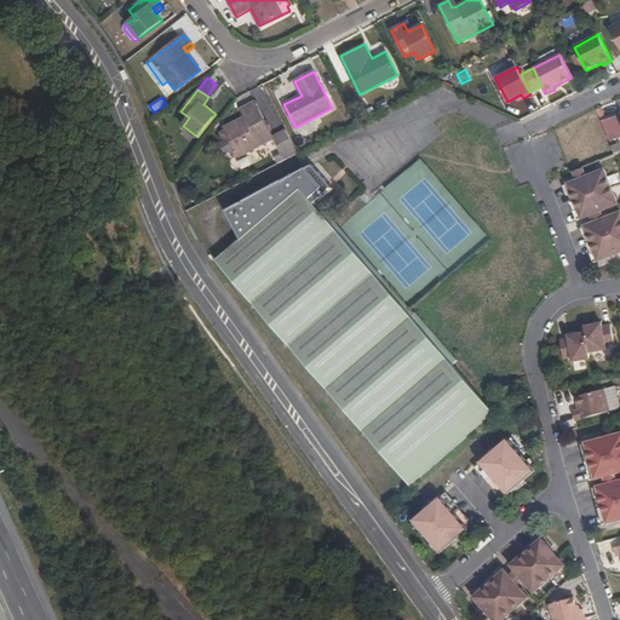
[(214,102),(208,97),(204,104),(208,108),(214,102)]
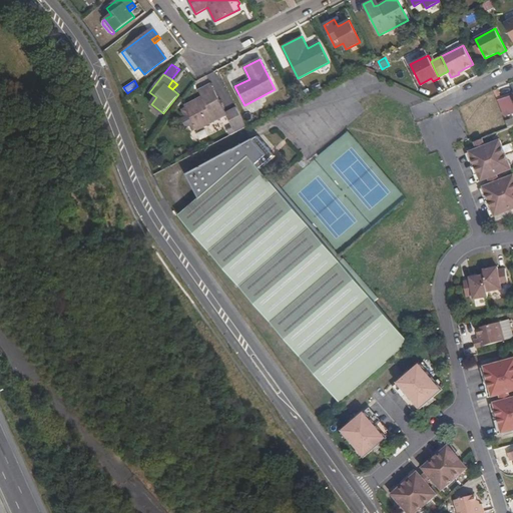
[(206,95),(203,96),(185,106),(197,130),(226,114),(225,112),(210,84),(203,88),(206,95)]
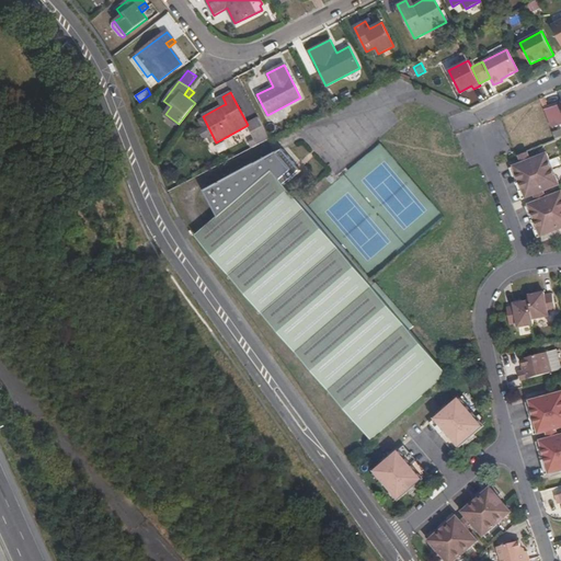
[(560,124),(560,110),(559,104),(544,109),(551,127),(560,124)]
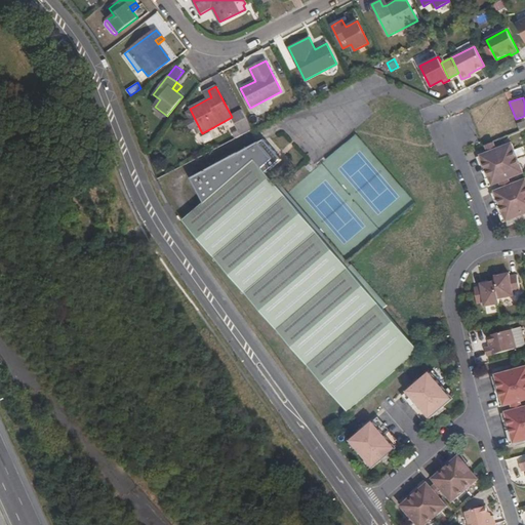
[(242,109),(231,115),(232,117),(241,135),(252,129),(242,109)]
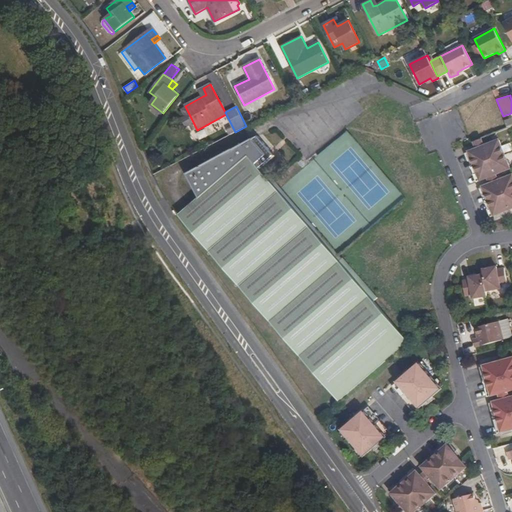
[(186,174),(199,197),(248,155),(255,164),(265,155),(251,139),(186,174)]
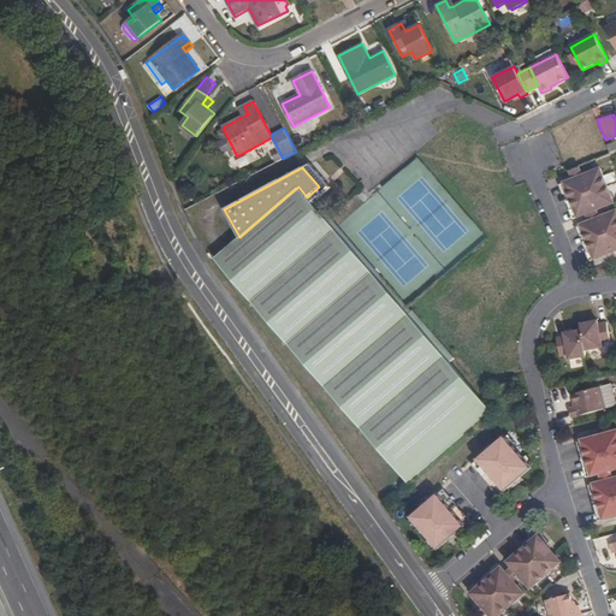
[(564,183),(578,217),(614,202),(600,169),(564,183)]
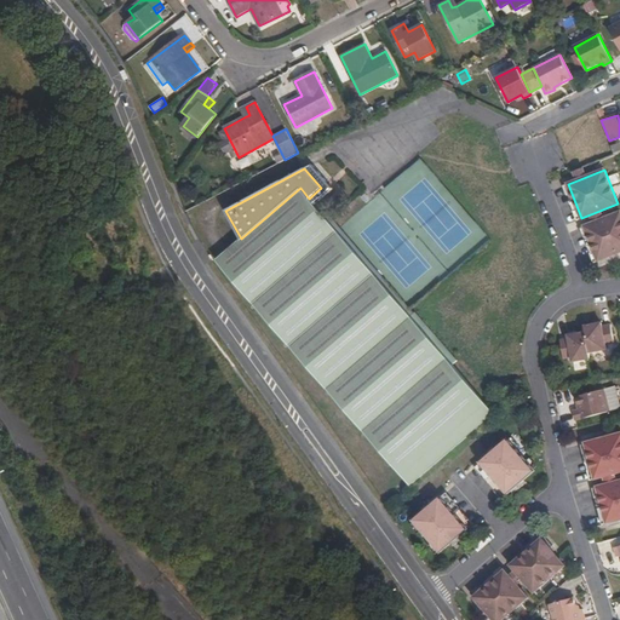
[(619,211),(585,227),(598,260),(619,252),(619,211)]
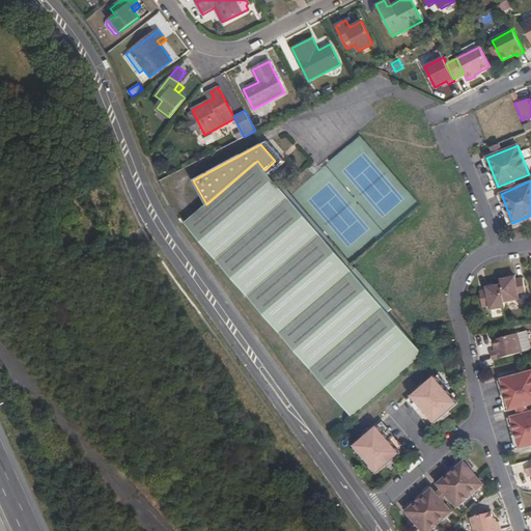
[(515,275),(500,278),(501,284),(504,302),(520,299),(519,296),(516,278),(515,275)]
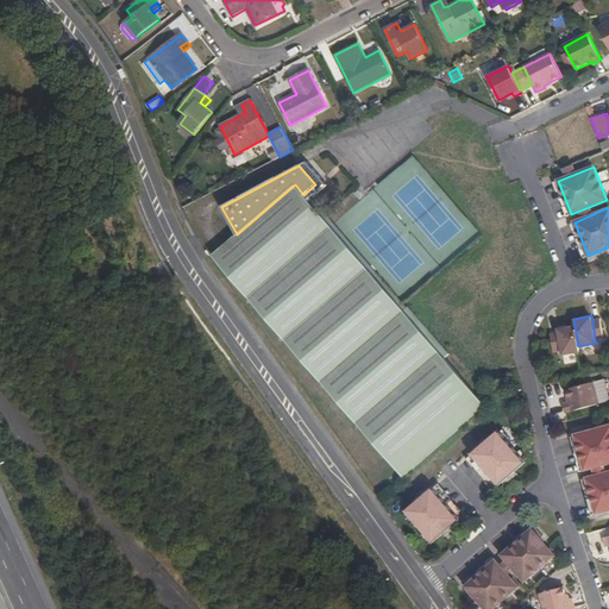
[(595,339),(602,338),(598,318),(592,319),(595,339)]
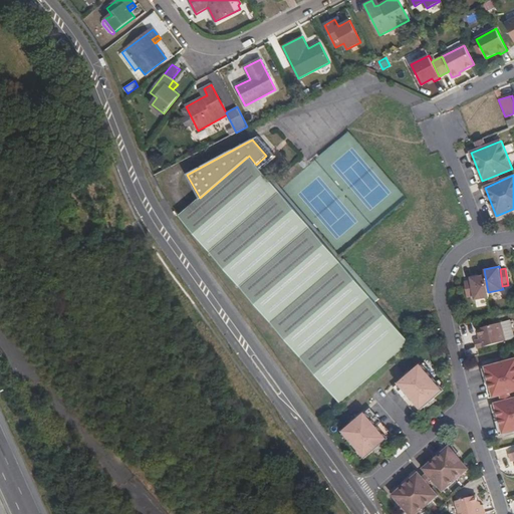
[(474,301),(489,298),(488,292),(485,275),(470,278),(470,281),(473,298),(474,301)]
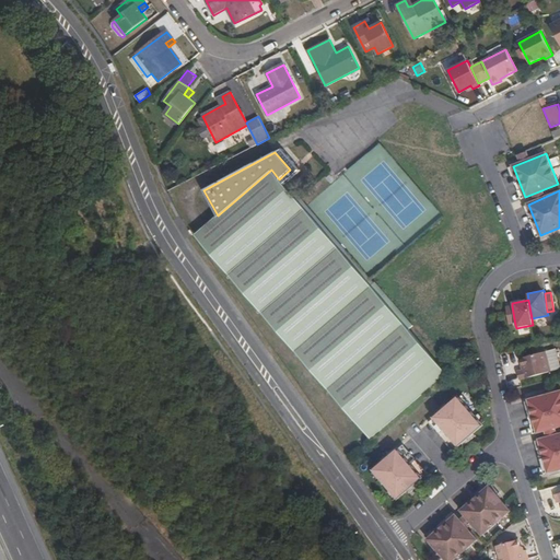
[(510,326),(515,325),(512,306),(506,307),(510,326)]
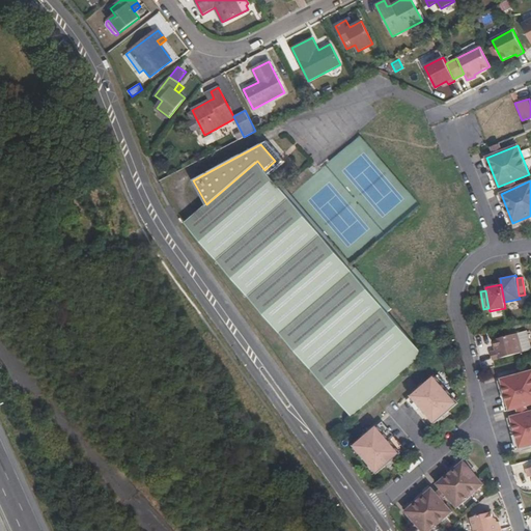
[(491,353),(493,361),(522,353),(516,334),(493,340),(496,352),(491,353)]
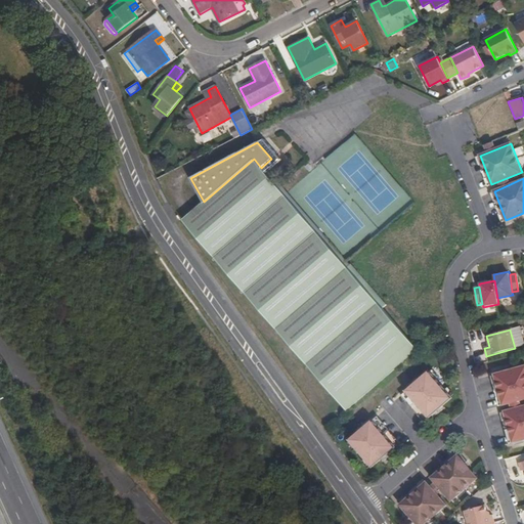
[(523,366),(496,375),(505,405),(523,399),(523,366)]
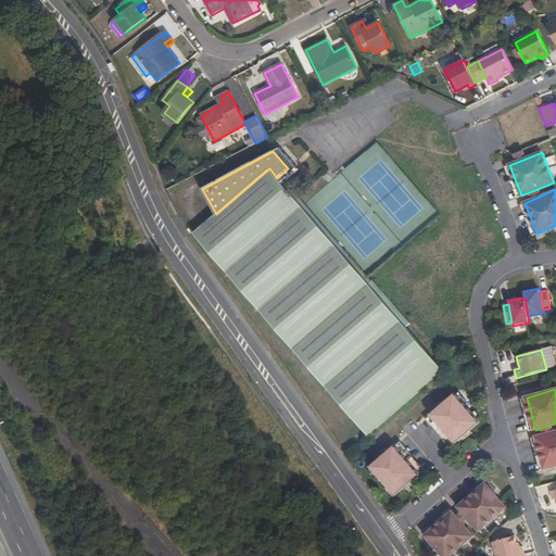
[(430,416),(454,444),(478,424),(454,395),(430,416)]
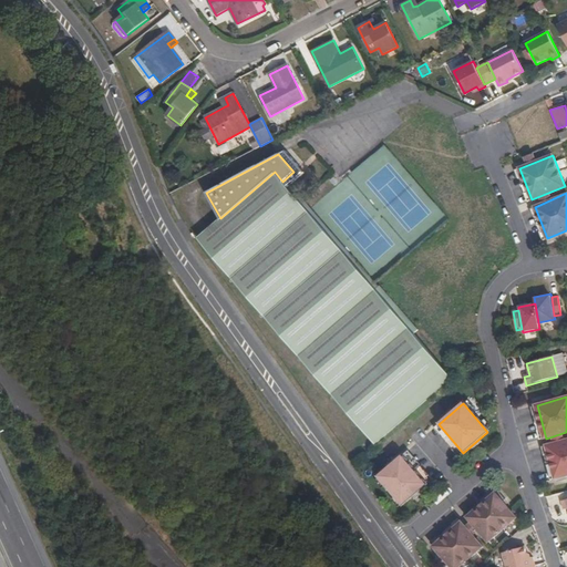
[(566,440),(547,446),(557,480),(566,475),(566,440)]
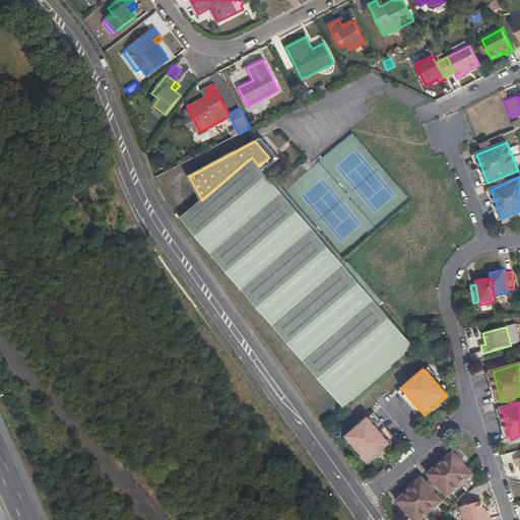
[(370,463),(392,444),(370,417),(347,437),(370,463)]
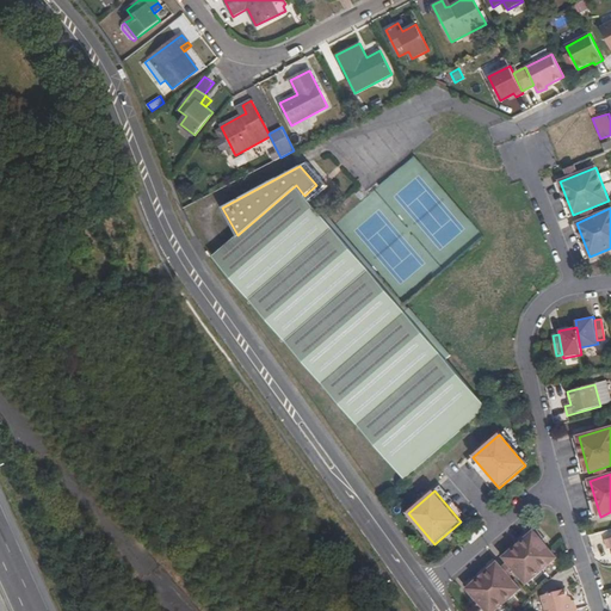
[(500,560),(524,587),(554,561),(530,534),(500,560)]
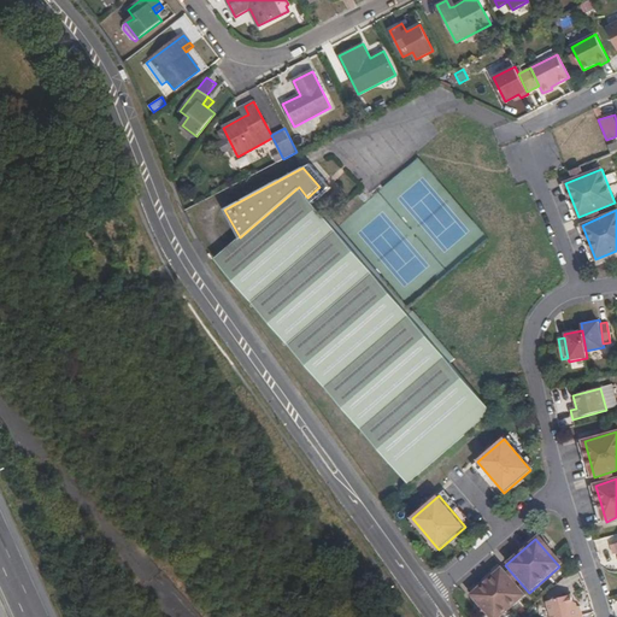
[(469,597),(486,616),(500,616),(522,598),(499,571),(469,597)]
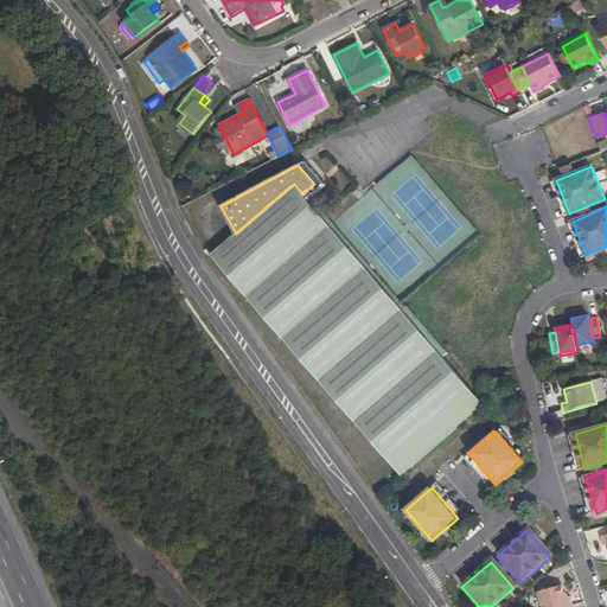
[(542,606),(562,606),(574,604),(572,595),(568,596),(567,596),(566,593),(563,585),(538,590),(542,606)]
